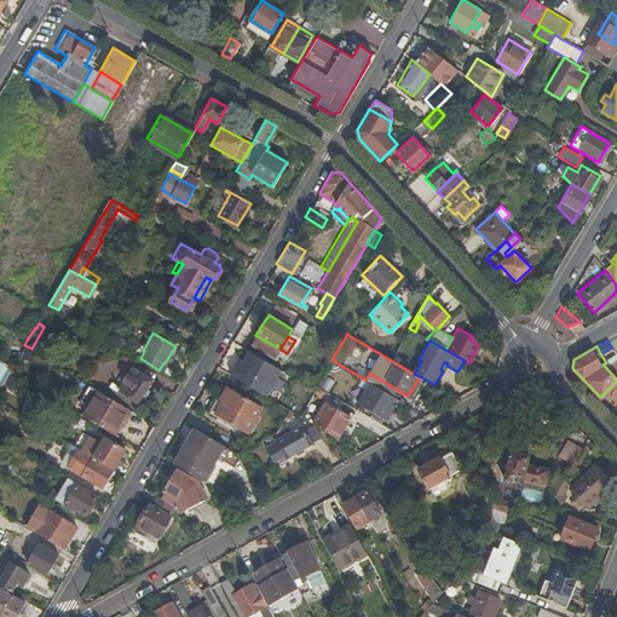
[(280,368),(246,347),(230,374),(265,395),(280,368)]
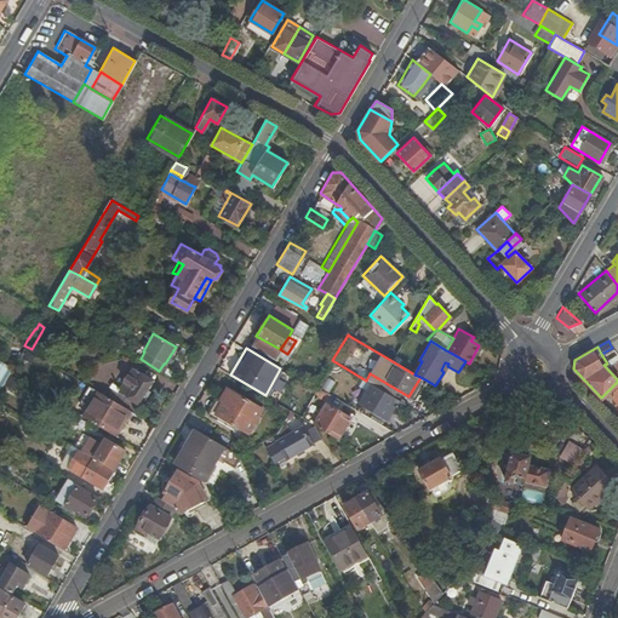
[(130,410),(133,412),(153,381),(132,367),(118,393),(112,389),(108,396),(130,410)]
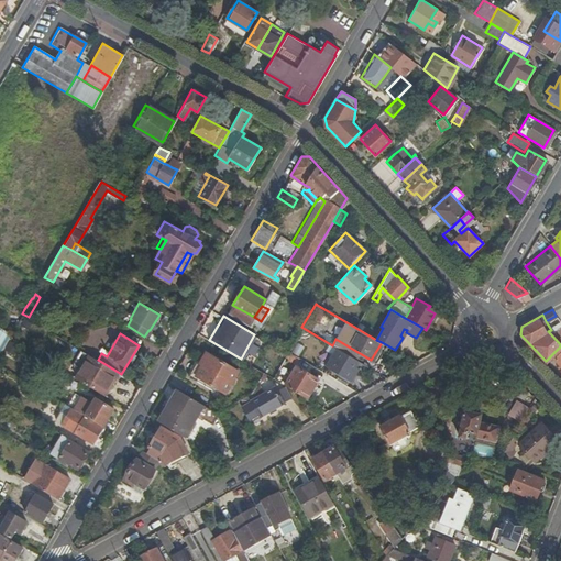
[(14,355),(21,345),(8,338),(2,349),(14,355)]
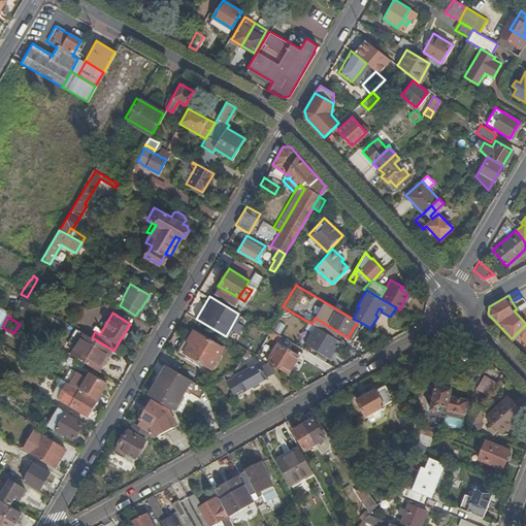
[(335,337),(315,326),(305,342),(329,356),(333,349),(330,348),(332,343),(335,337)]
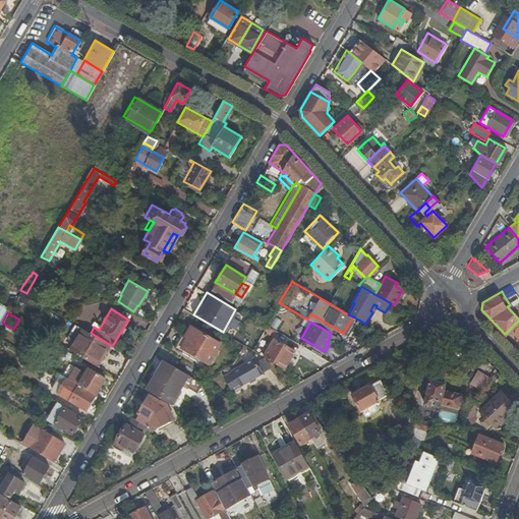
[(210,362),(221,343),(189,325),(184,334),(182,333),(174,346),(195,359),(194,362),(200,366),(205,359),(210,362)]
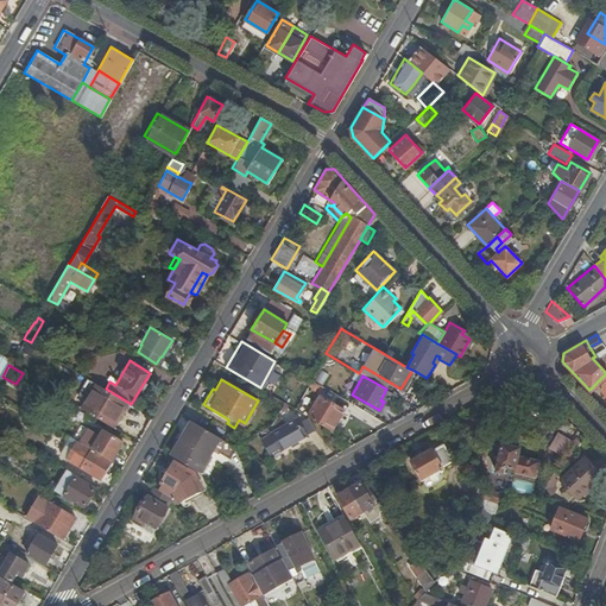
[(81,408),(112,427),(127,402),(106,389),(96,384),(81,408)]
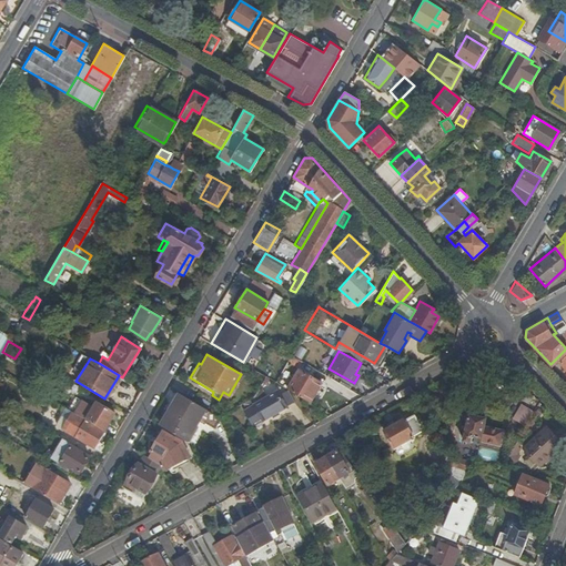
[(290,390),(309,402),(321,382),(299,369),(286,388),(290,390)]
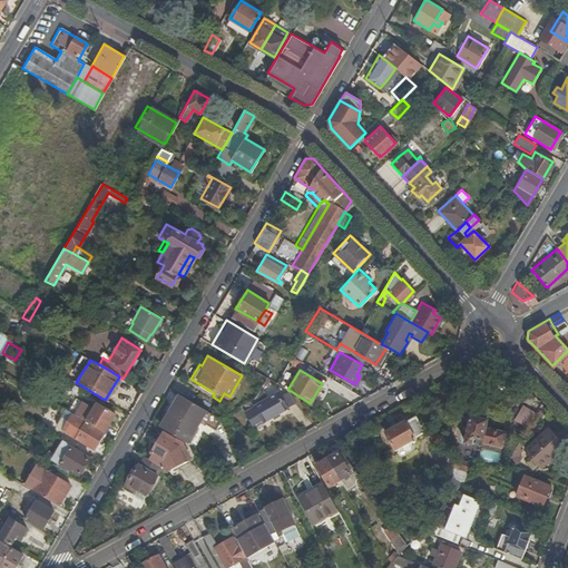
[(260,389),(254,398),(248,400),(262,422),(285,408),(276,392),(265,399),(260,389)]
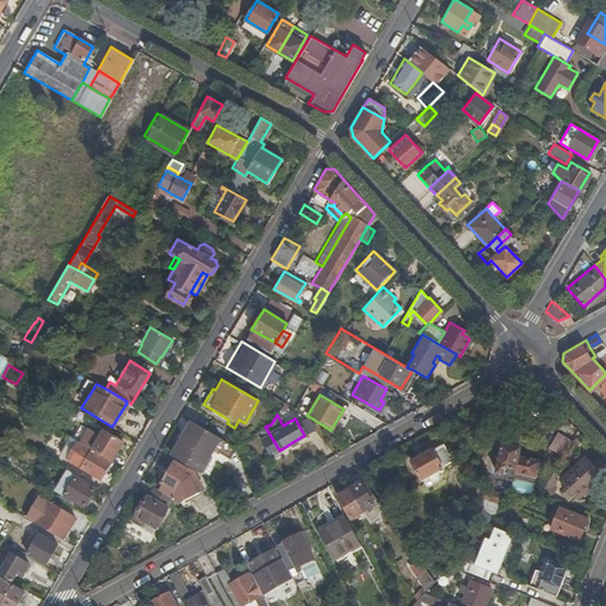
[(219,436),(191,421),(170,455),(197,471),(212,448),(219,436)]
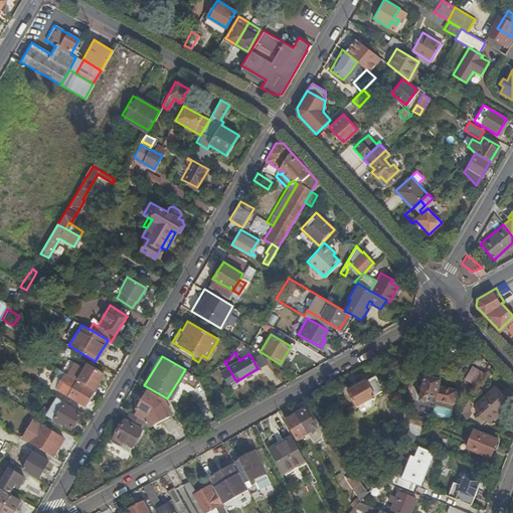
[(76,380),(94,390),(104,373),(87,364),(76,380)]
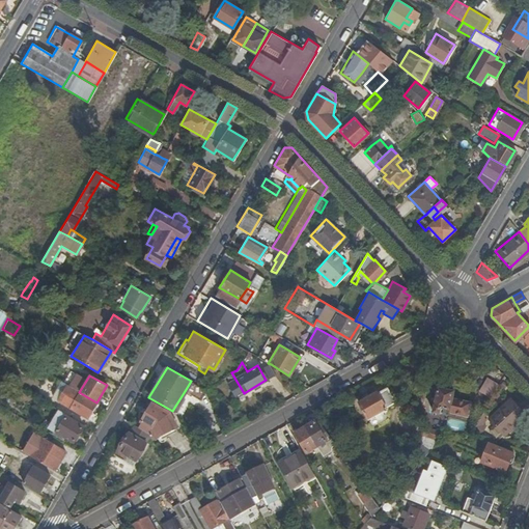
[(490,397),(498,383),(485,376),(477,389),(490,397)]
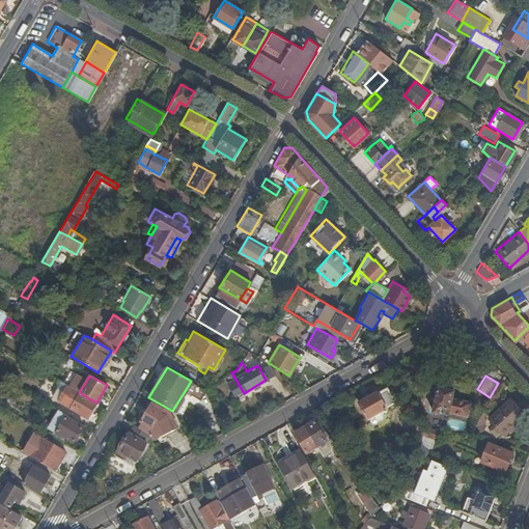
[(199,399),(205,390),(203,389),(191,381),(185,391),(199,399)]
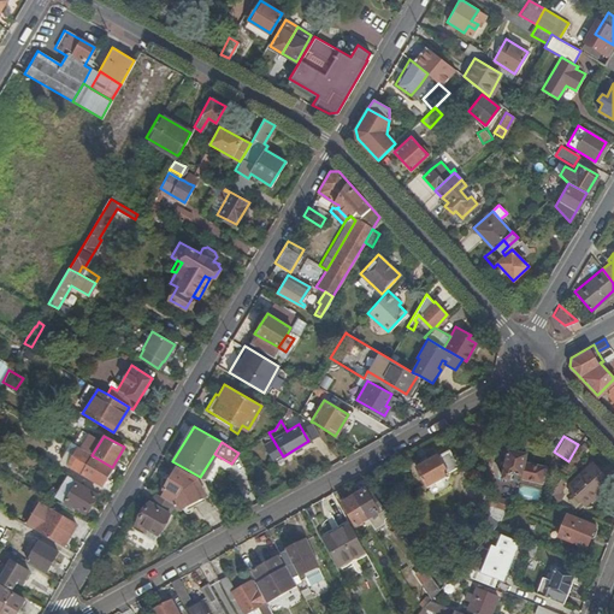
[(92,455),(78,447),(68,465),(81,472),(82,473),(101,485),(112,467),(92,455)]
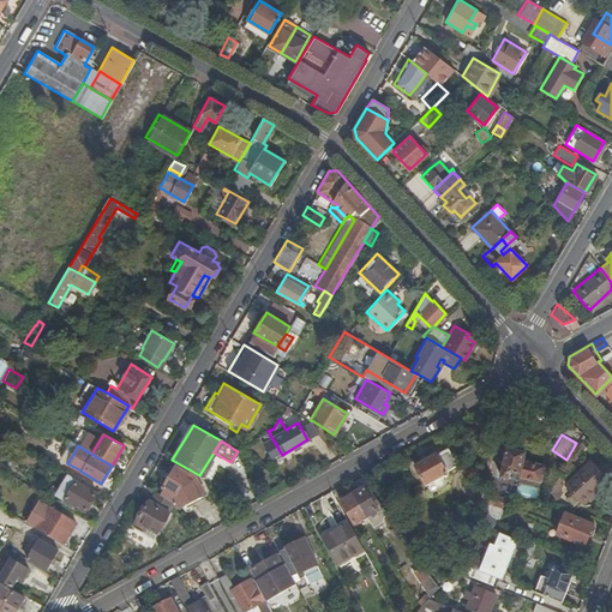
[(520,472),(522,460),(523,451),(507,447),(499,475),(507,477),(509,469),(520,472)]
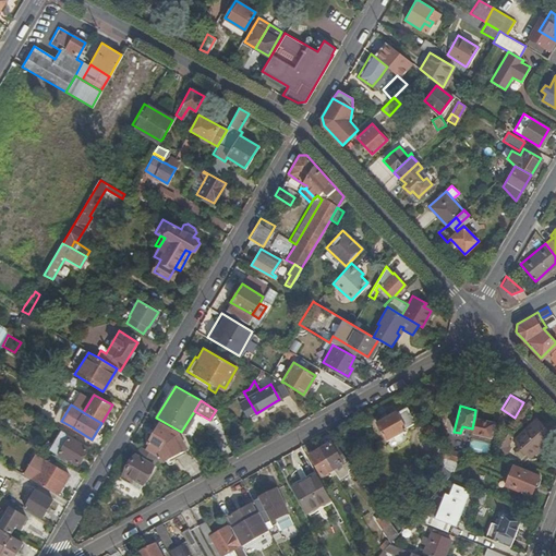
[(413,422),(406,407),(397,412),(395,410),(375,421),(386,439),(406,428),(405,426),(413,422)]
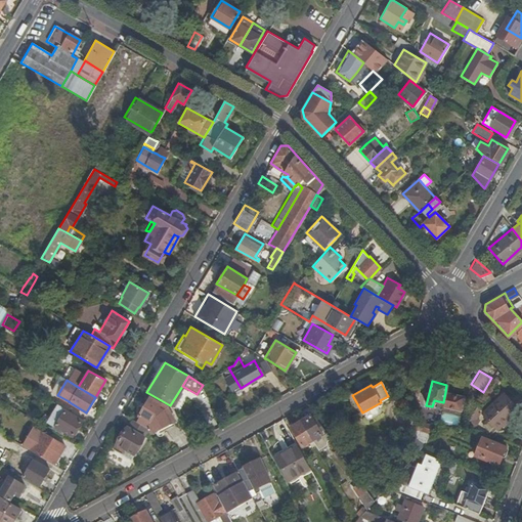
[(463,396),(445,392),(443,402),(442,405),(460,409),(463,396)]
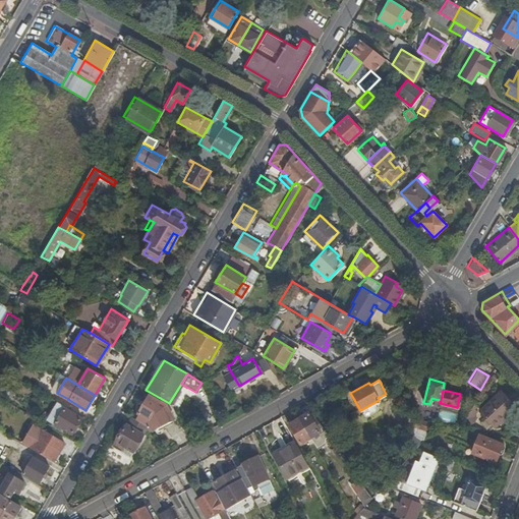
[(139,414),(137,419),(143,423),(146,426),(149,430),(173,416),(165,404),(149,394),(137,413),(139,414)]
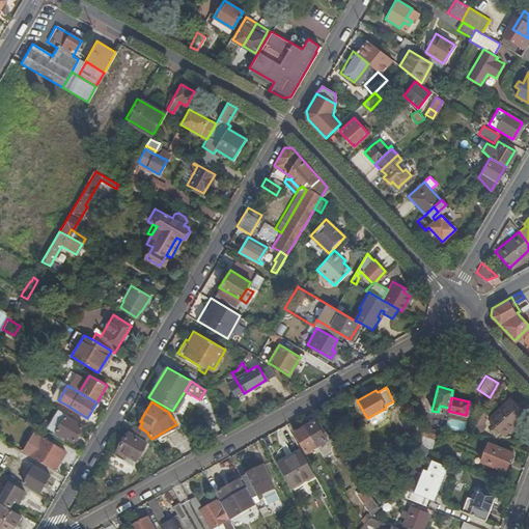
[(519,417),(505,404),(488,419),(501,434),(519,417)]
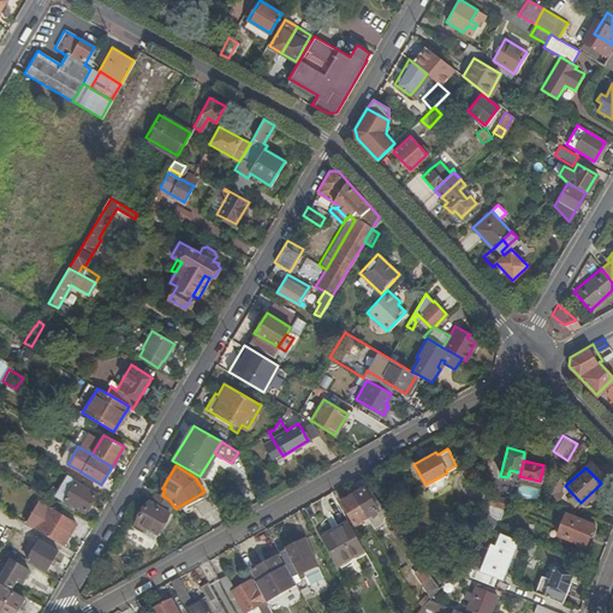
[(61,499),(75,506),(84,512),(96,493),(66,475),(55,495),(61,499)]
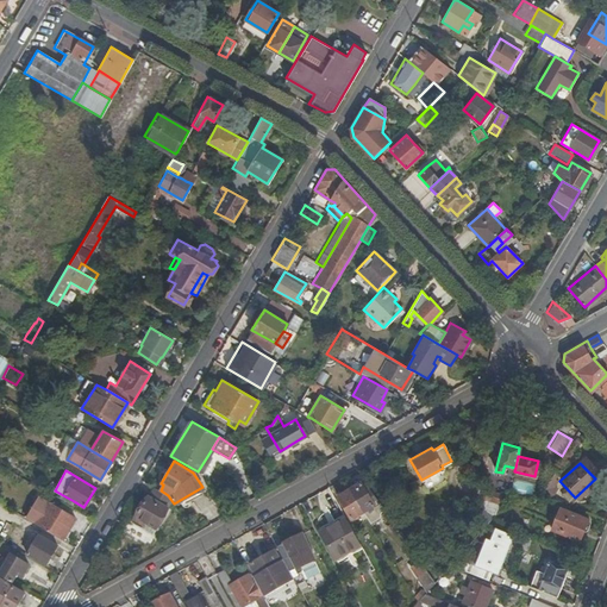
[(551,475),(542,492),(551,495),(555,489),(551,488),(555,482),(552,481),(555,476),(551,475)]
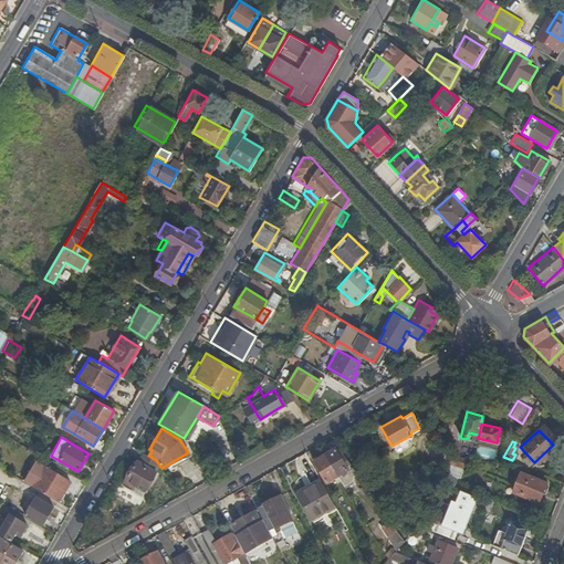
[(352,474),(356,472),(342,451),(338,455),(334,447),(323,453),(336,474),(343,484),(352,479),(352,474)]
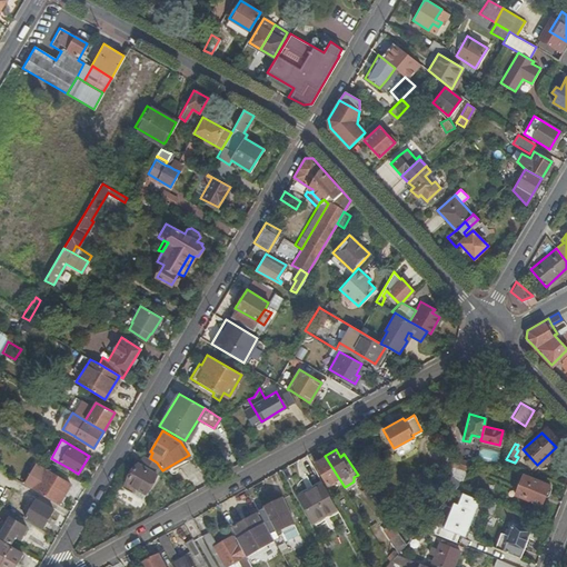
[(159,467),(159,466),(157,463),(150,458),(142,454),(141,457),(159,467)]
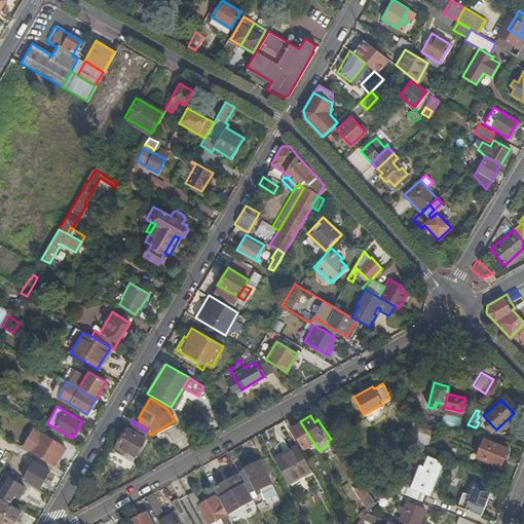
[(303,447),(312,441),(300,421),(291,427),(303,447)]
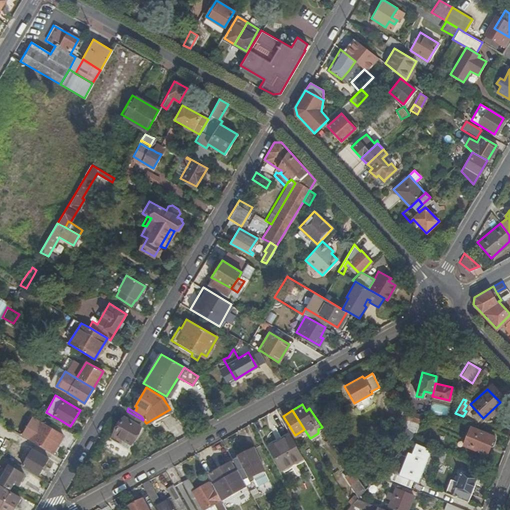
[(419,422),(422,414),(408,410),(405,418),(419,422)]
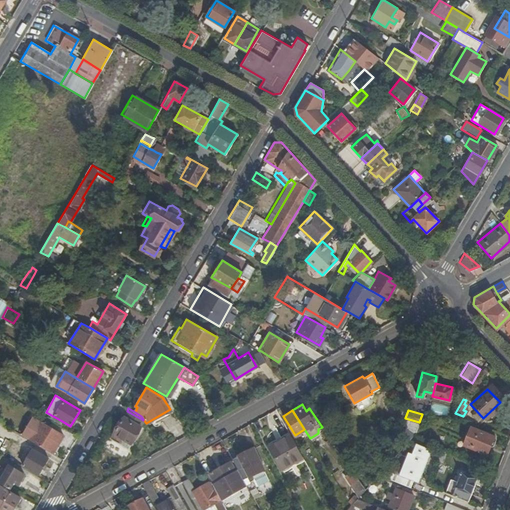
[(139,426),(143,420),(127,411),(123,417),(122,417),(111,436),(119,441),(120,438),(130,444),(140,427),(139,426)]
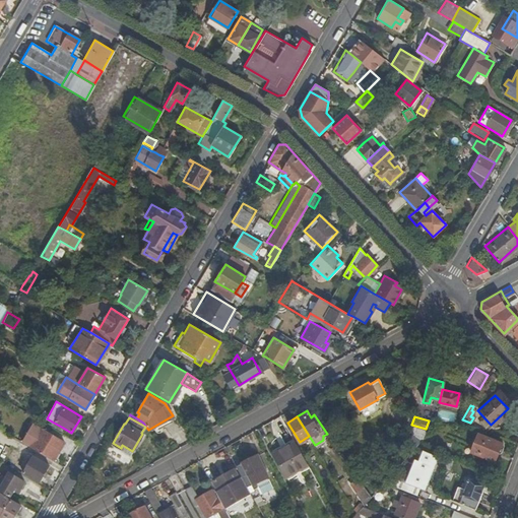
[(412,434),(421,441),(423,439),(426,429),(411,425),(412,434)]
